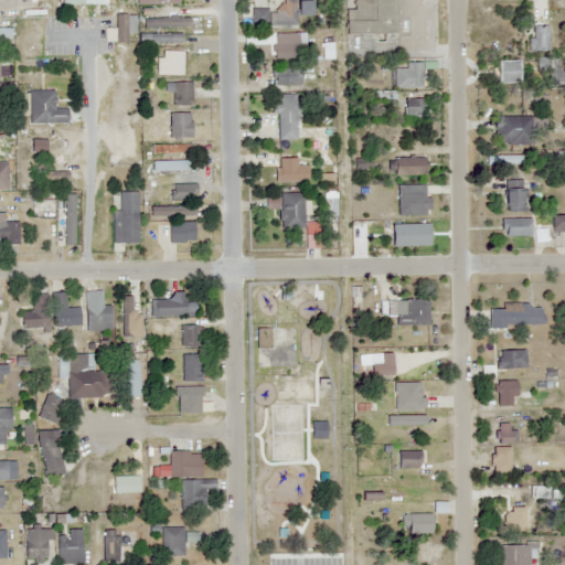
[(396,0),(397,33),(349,34),(348,10),(356,9),(355,0),(396,0)]
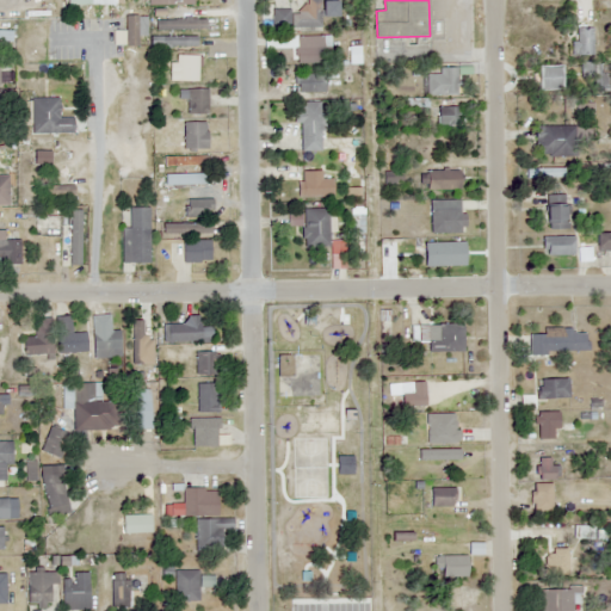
[(272,28),(320,26),(320,16),(335,16),(335,2),(271,4),(272,28)]
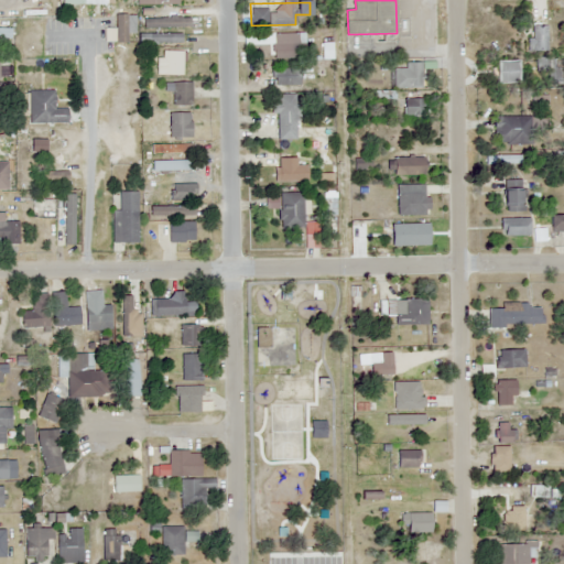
[(186,28),(186,15),(141,15),(141,28),(186,28)]
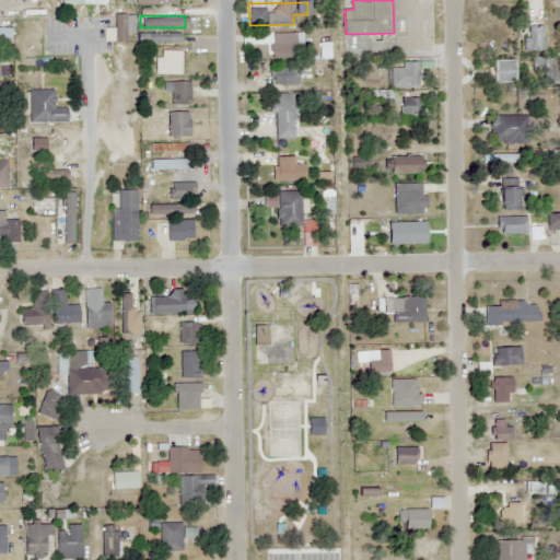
[(541,50),(541,25),(524,25),(524,50),(541,50)]
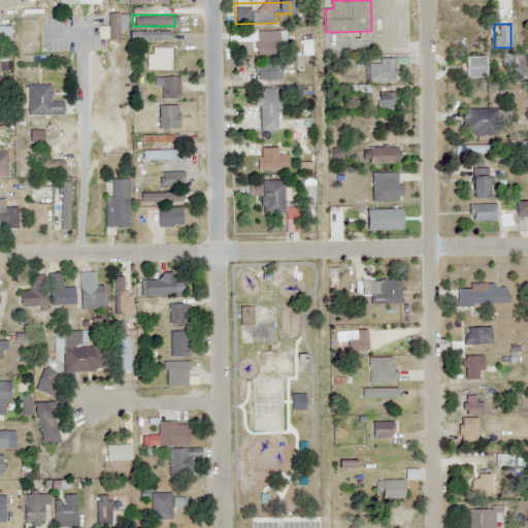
[(168,39),(168,31),(135,31),(135,39),(168,39)]
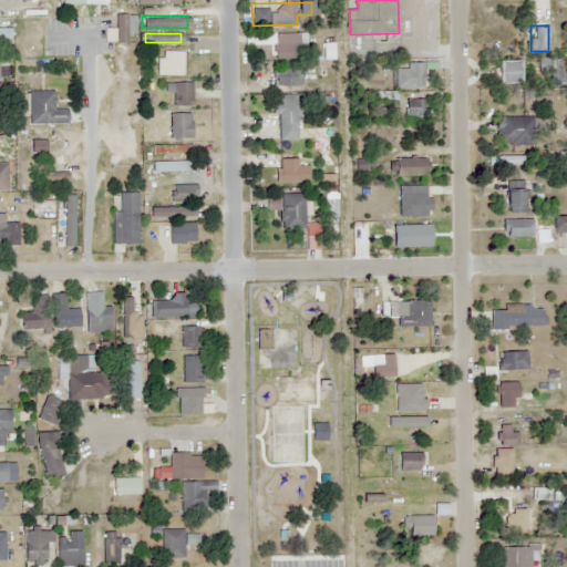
[(300,53),(300,33),(253,33),(253,45),(260,45),(260,53),(300,53)]
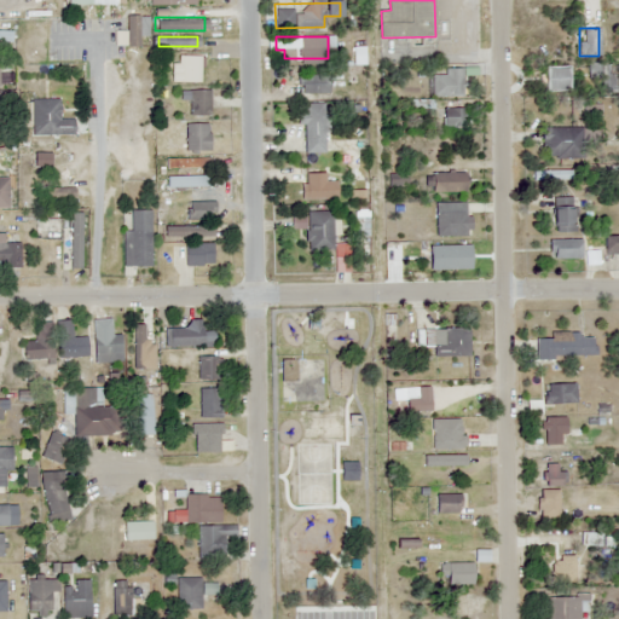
[(197,82),(197,56),(175,56),(175,59),(171,59),(171,82),(197,82)]
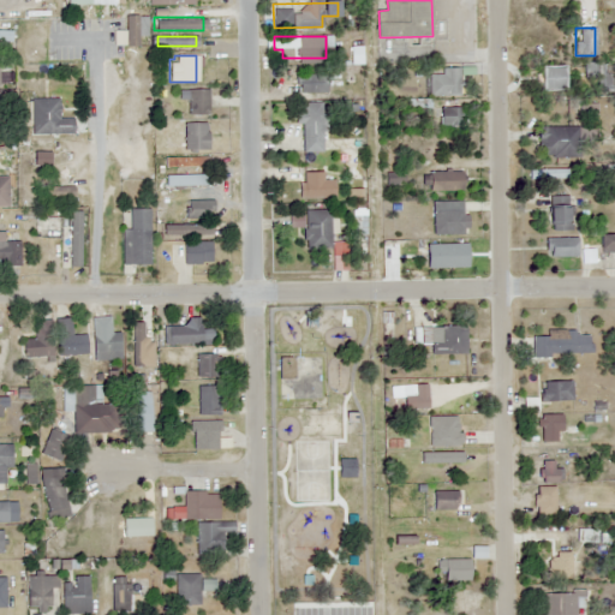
[(613,63),(581,63),(581,82),(591,82),(591,91),(613,91),(613,63)]
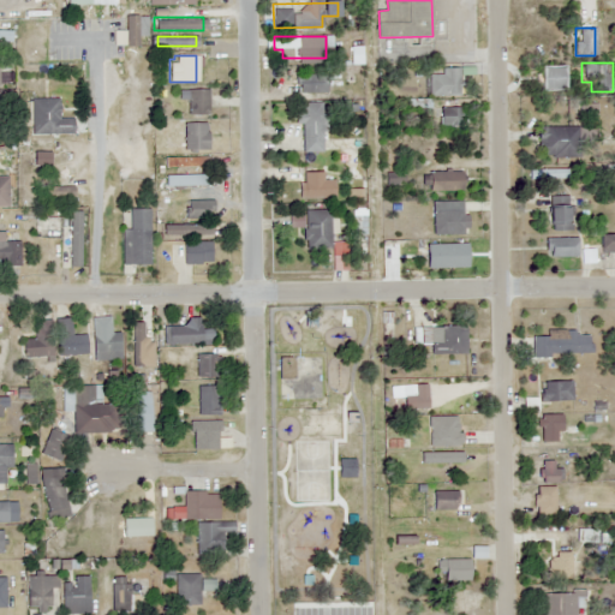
[(536,89),(562,89),(562,65),(536,65),(536,89)]
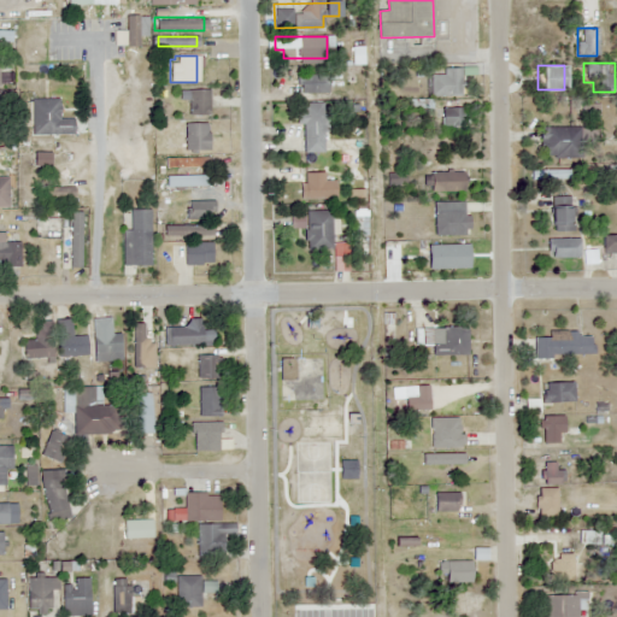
[(429,74),(429,95),(466,95),(466,68),(441,68),(441,74),(429,74)]
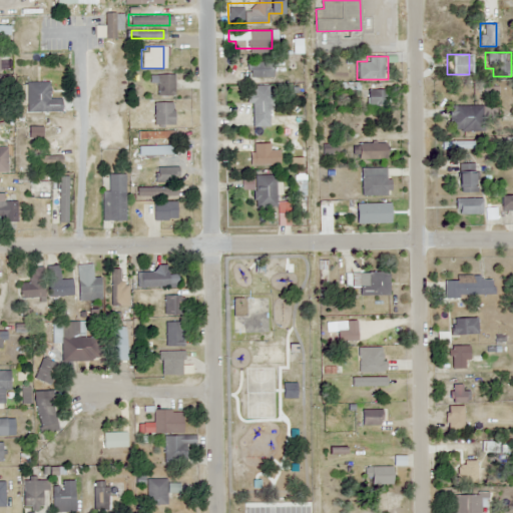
[(248,78),(273,78),(273,58),(248,58),(248,78)]
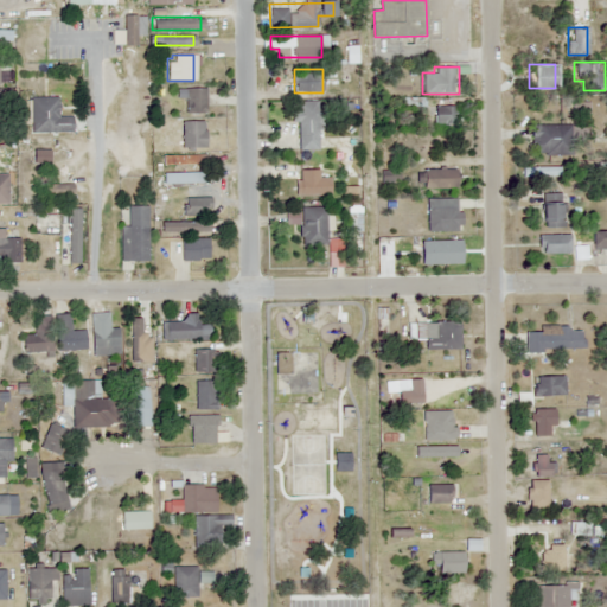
[(184,112),(204,112),(204,88),(184,88),(184,112)]
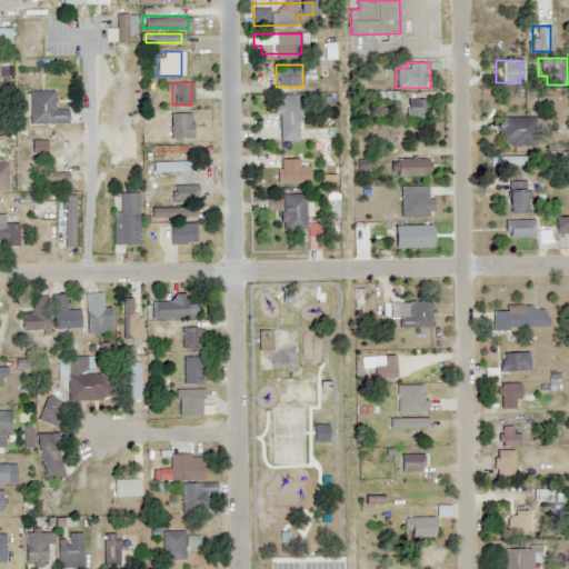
[(57,91),(30,91),(30,125),(71,125),(71,110),(57,110),(57,91)]
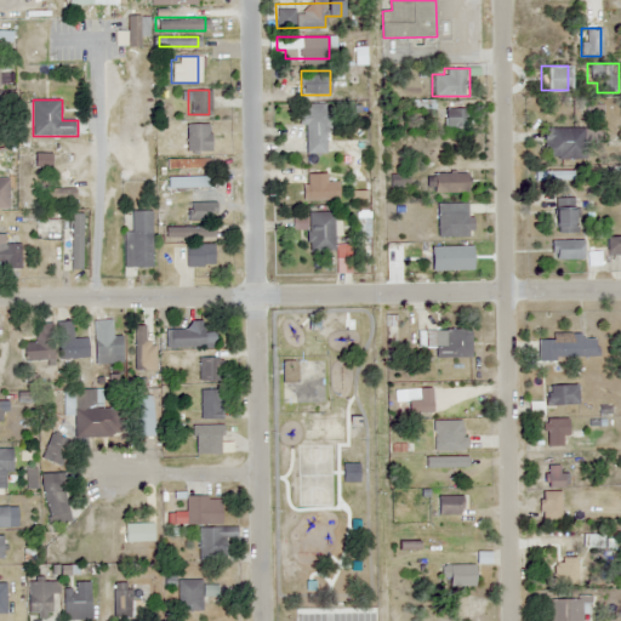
[(303,125),(303,153),(324,153),(324,134),(328,134),(328,103),(298,103),(298,125),(303,125)]
